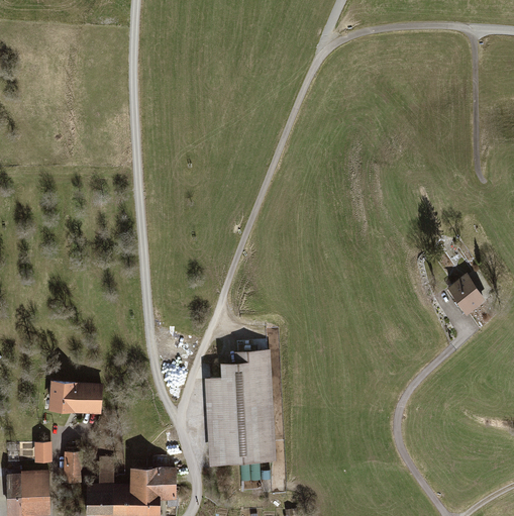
[(446,288),(467,317),(488,302),(467,273),(446,288)]
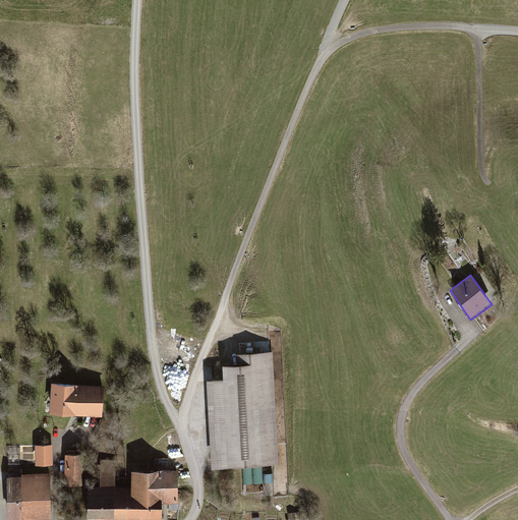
[(224,380),(207,381),(211,469),(250,468),(250,465),(276,464),(271,354),(237,355),(237,365),(223,366),(224,380)]
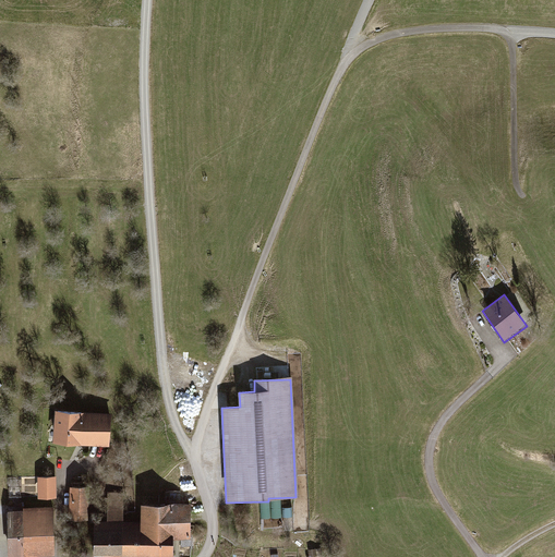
[(110,414),(53,412),(52,444),(108,446),(110,414)]
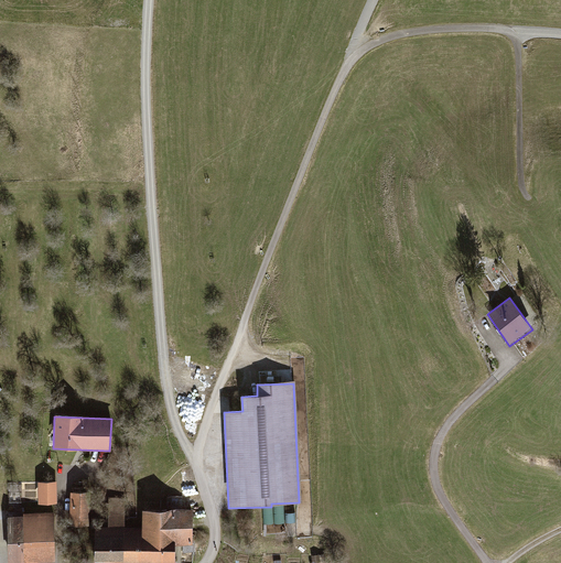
[(54,480),(35,480),(36,501),(54,501),(54,480)]
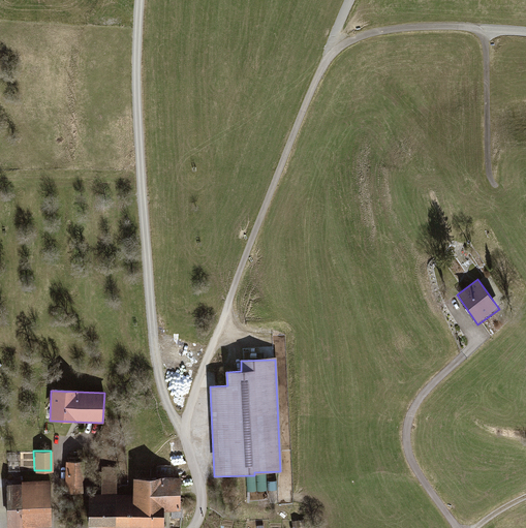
[(79,463),(65,463),(65,489),(79,489),(79,463)]
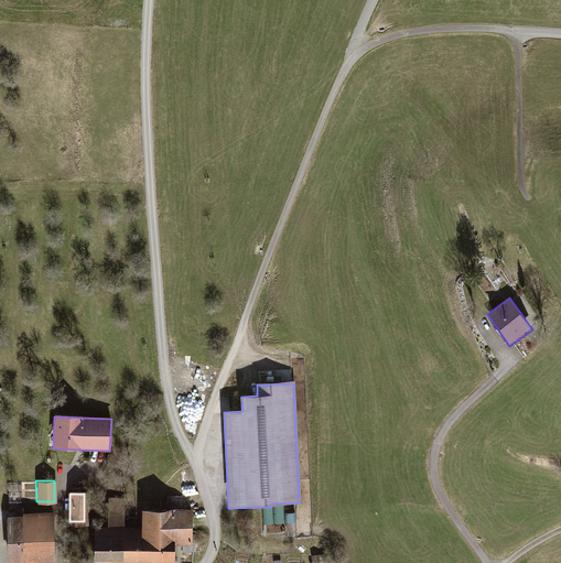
[(108,497),(107,524),(94,524),(93,559),(169,562),(170,537),(185,538),(186,510),(144,509),(144,528),(119,527),(120,498),(108,497)]
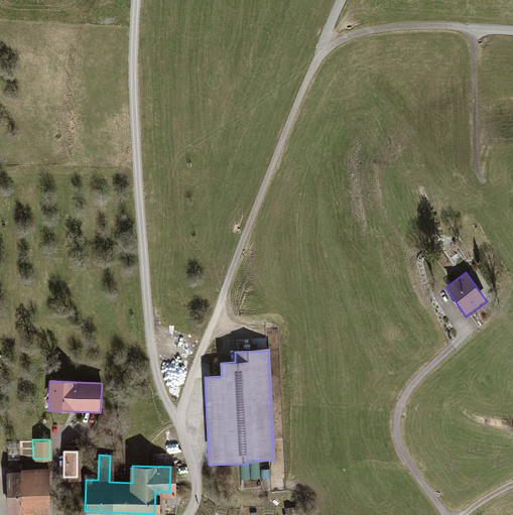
[(17,470),(5,470),(6,511),(45,510),(44,466),(17,467),(17,470)]
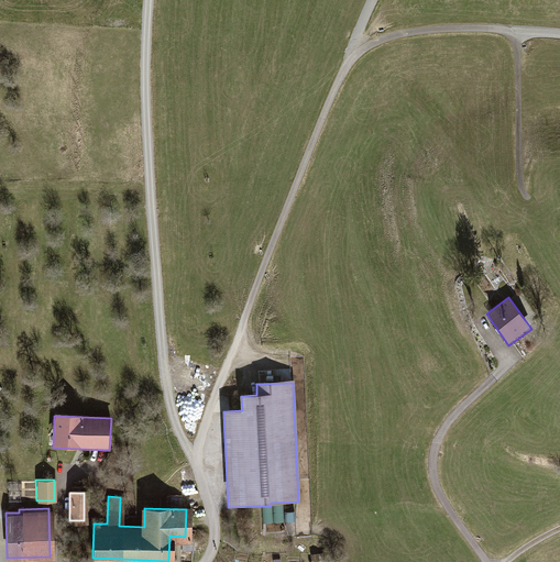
All buildings are outlined.
